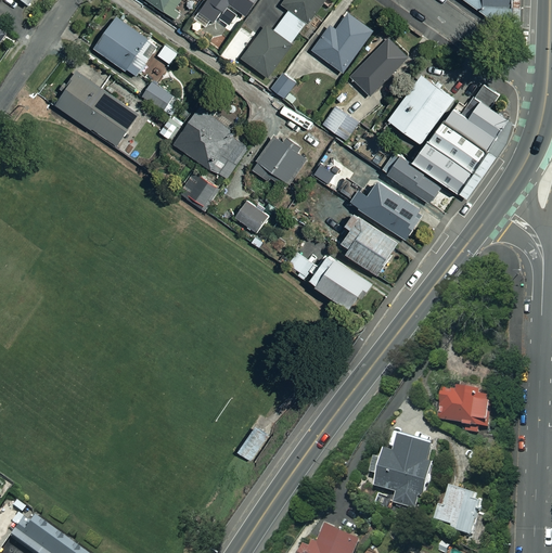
[(179,0),(144,0),(168,16),(179,0)]
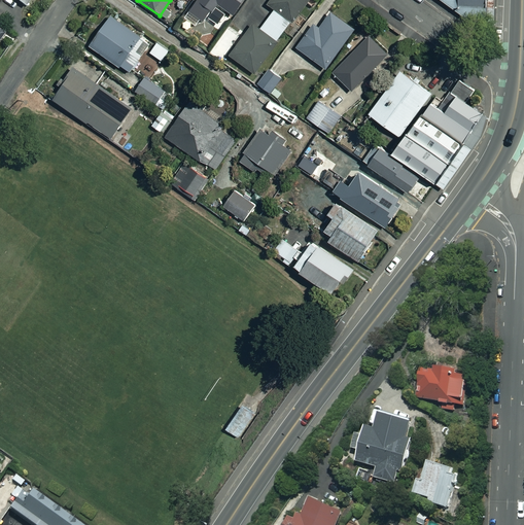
[(197,0),(182,19),(196,30),(216,4),(231,16),(243,0),(197,0)]
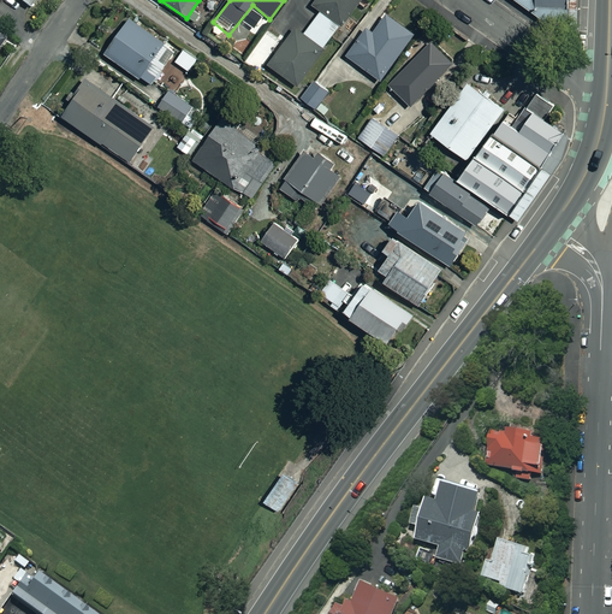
[(357,0),(315,0),(312,6),(319,12),(303,34),(295,28),(267,66),(295,87),(357,0)]
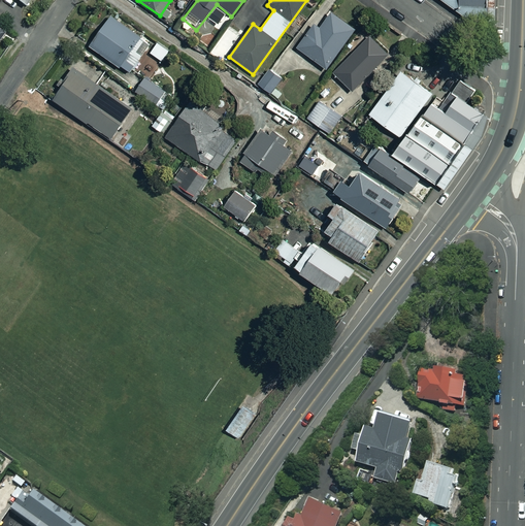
[(438,0),(483,32),(487,29),(487,0),(438,0)]
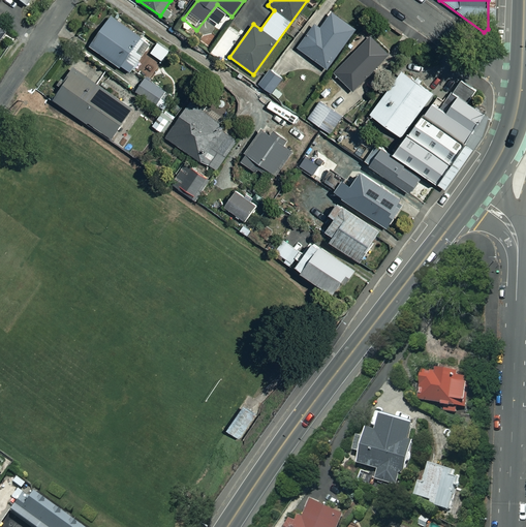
[(354,30),(331,13),(321,27),(315,23),(297,49),(326,70),(354,30)]
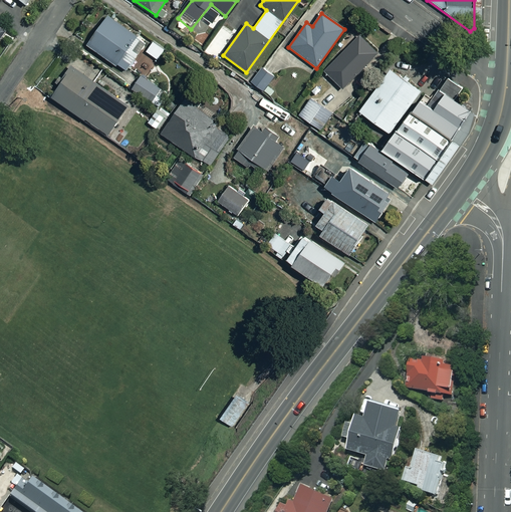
[(145,42),(106,16),(86,46),(124,72),(145,42)]
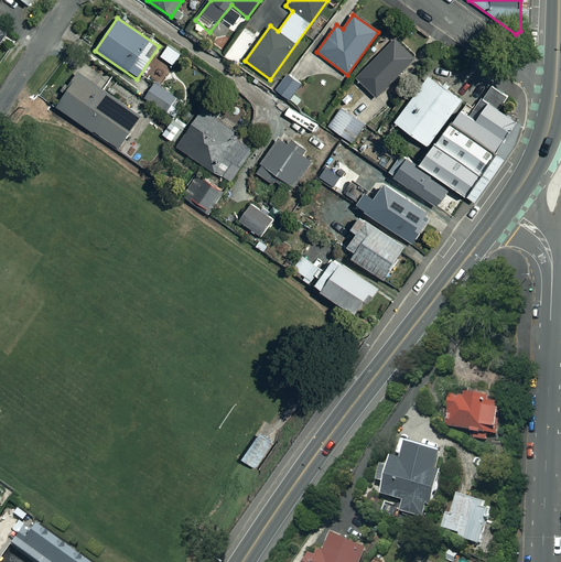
[(412,58),(392,41),(356,80),(376,99),(412,58)]
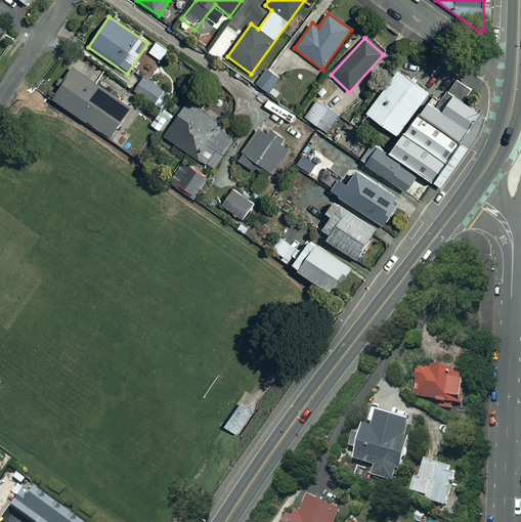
[(169,54),(156,42),(146,53),(160,64),(169,54)]
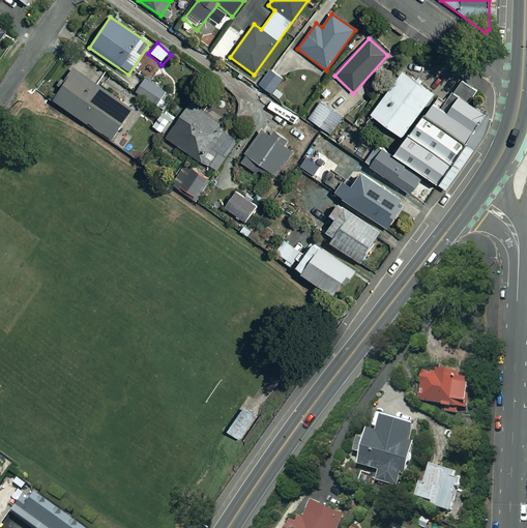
[(130,109),(74,69),(52,100),(108,141),(130,109)]
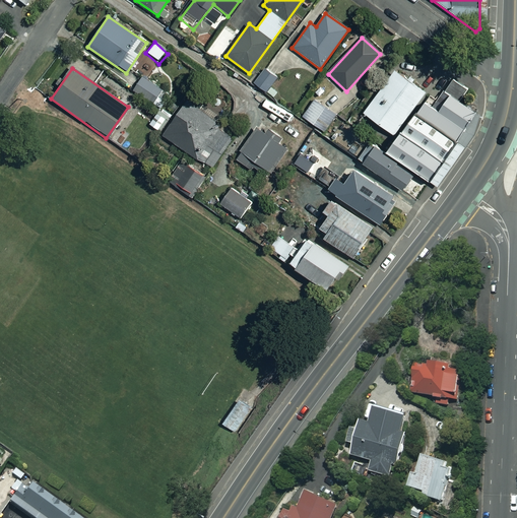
[(279,82),(265,70),(253,85),(267,96),(279,82)]
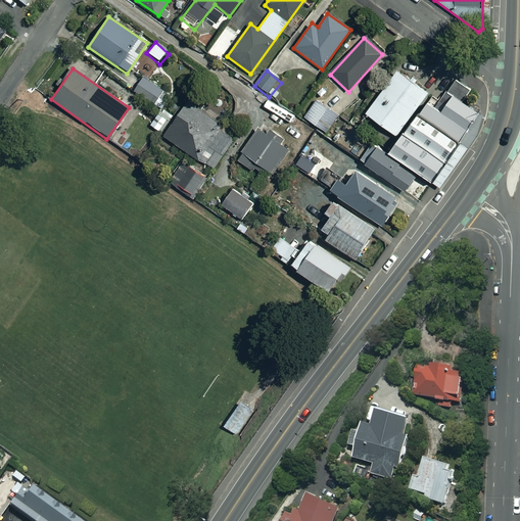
[(427,93),(396,70),(365,113),(395,136),(427,93)]
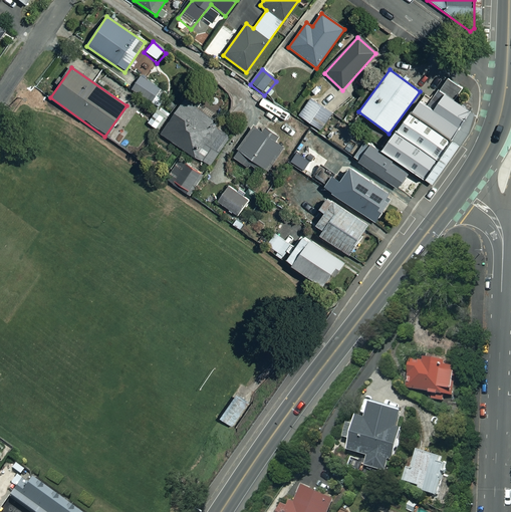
[(140,76),(131,89),(150,103),(149,105),(156,110),(166,95),(140,76)]
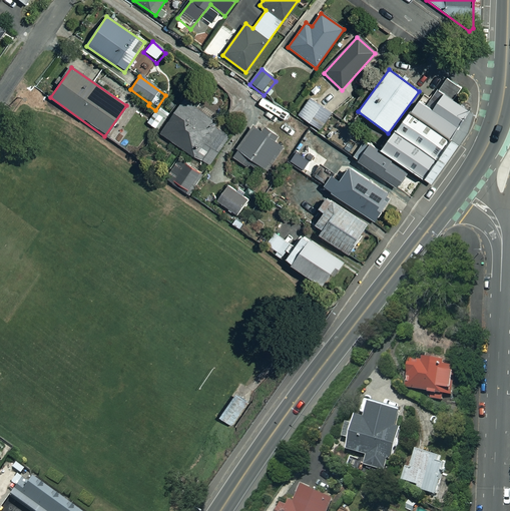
[(408,112),(447,140),(468,112),(437,90),(426,105),(417,99),(408,112)]
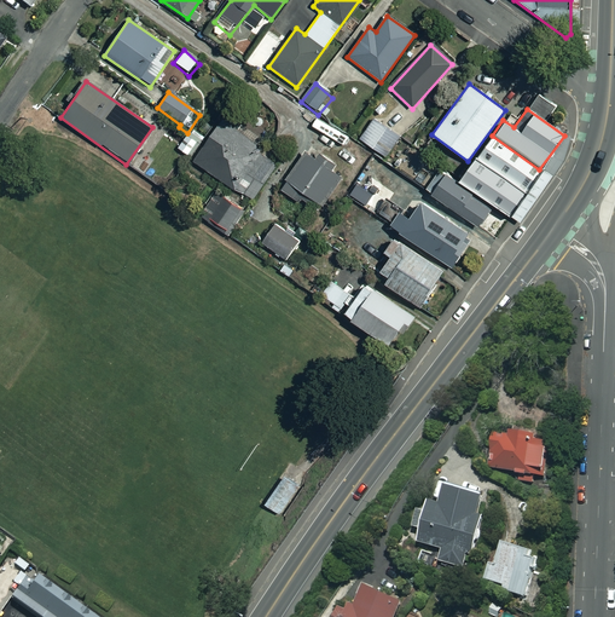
[(257,139),(262,132),(251,125),(245,133),(243,131),(241,134),(221,120),(192,161),(249,202),(276,165),(270,160),(274,156),(272,151),(266,151),(265,156),(257,151),(264,143),(257,139)]
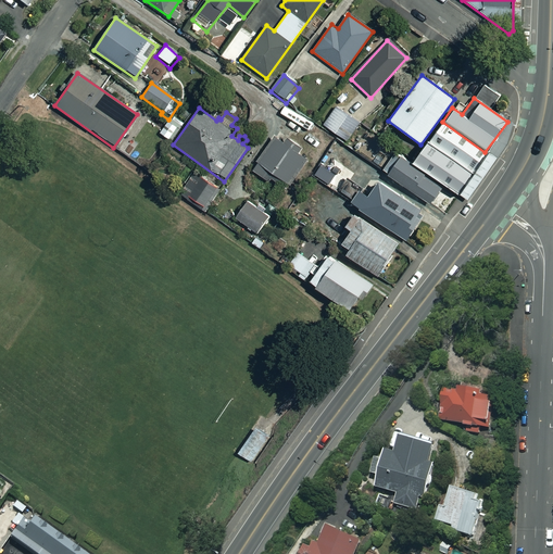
[(359,123),(336,108),(323,126),(346,141),(359,123)]
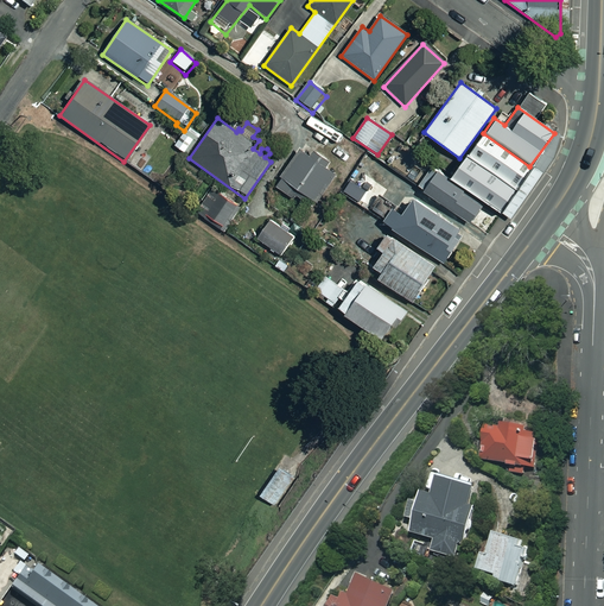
[(197,134),(186,126),(172,146),(183,153),(197,134)]
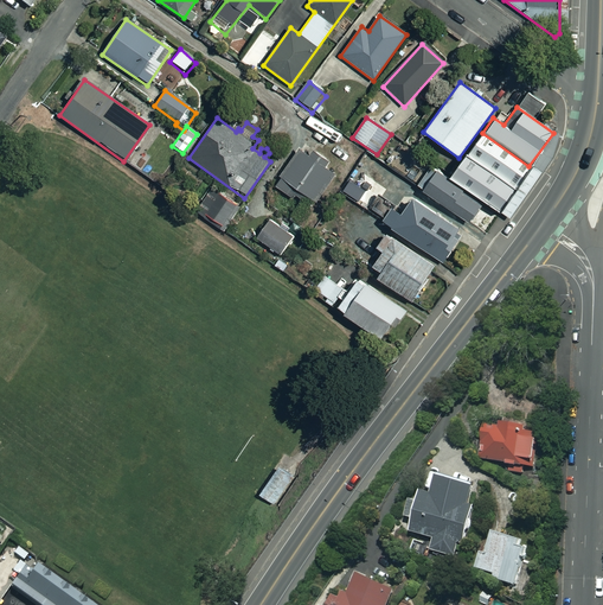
[(528,166),(482,133),(450,178),(502,216),(534,171),(528,166)]
